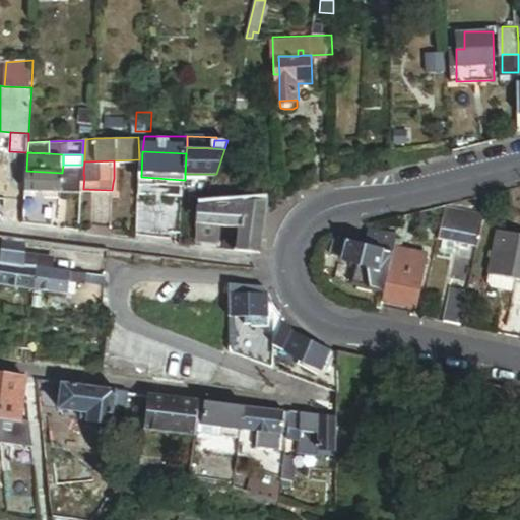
[(63,165),(62,173),(61,191),(67,191),(82,191),(82,188),(81,188),(82,165),(63,165)]
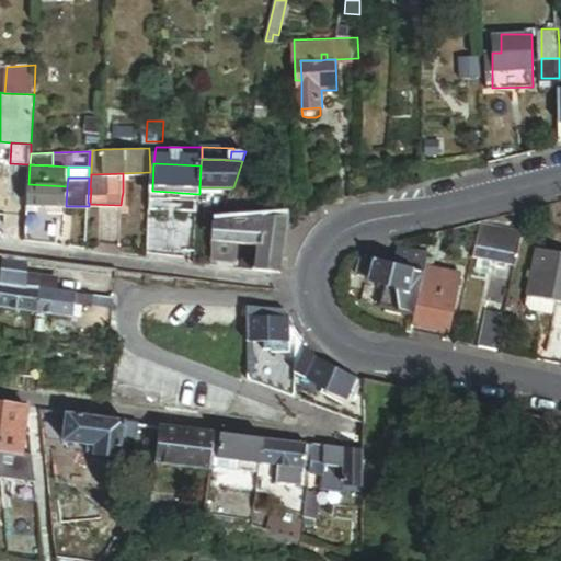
[(29,184),(29,205),(60,206),(66,206),(67,186),(29,184)]
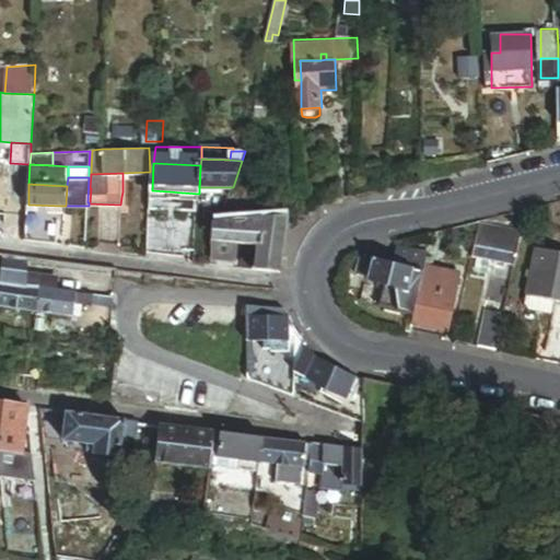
[(170,191),(152,190),(151,207),(168,208),(170,191)]
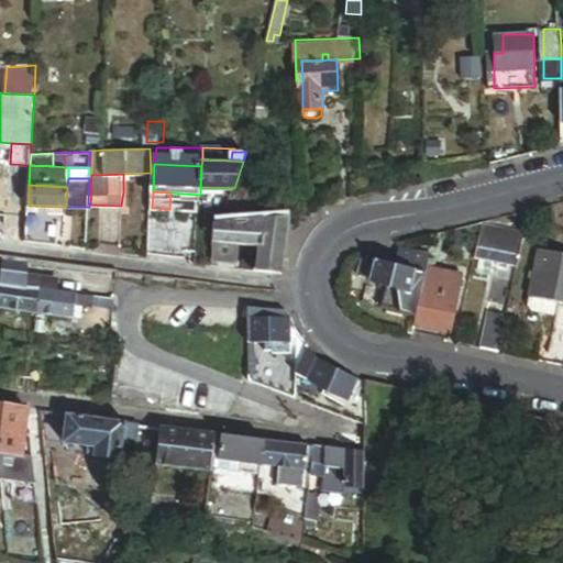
[(183,209),(199,210),(200,195),(183,194),(183,209)]
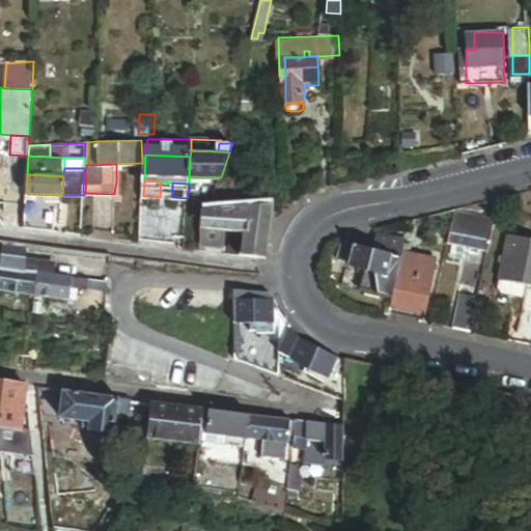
[(26,199),(25,226),(51,229),(51,231),(54,231),(54,229),(56,204),(56,201),(26,199)]
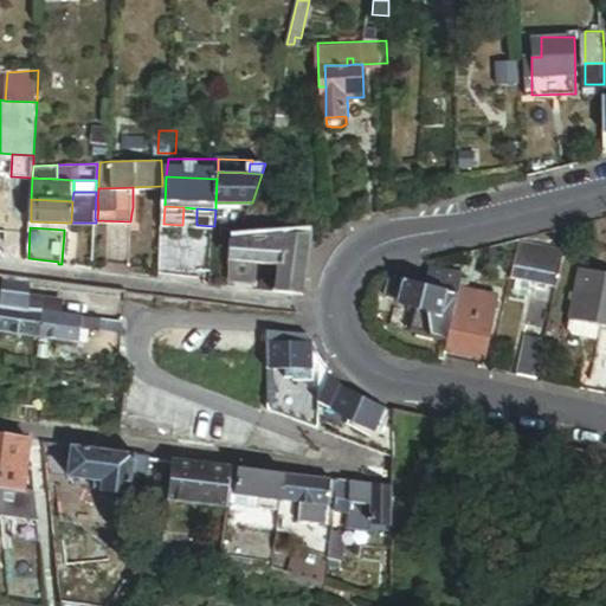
[(162,233),(160,268),(212,270),(213,256),(214,236),(162,233)]
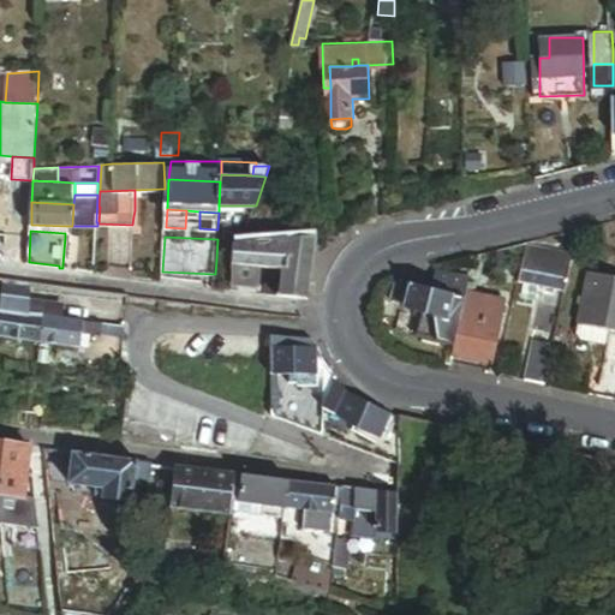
[(280,296),(308,299),(317,237),(288,238),(284,267),(282,281),(280,296)]
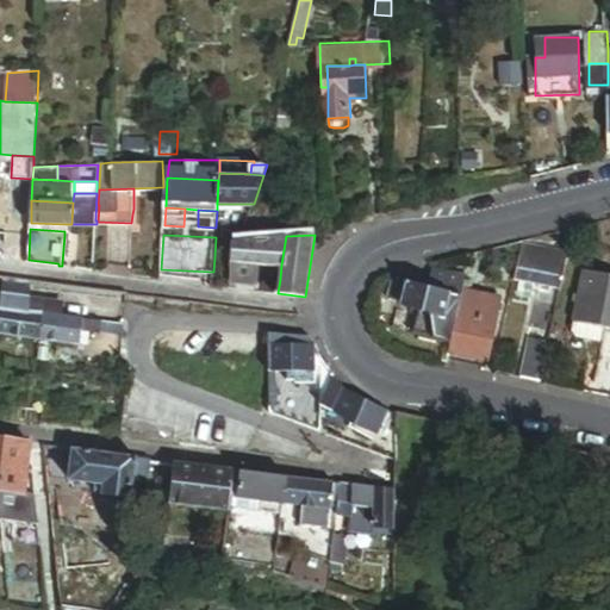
[(281,265),(286,236),(235,238),(231,259),(275,265),(281,265)]
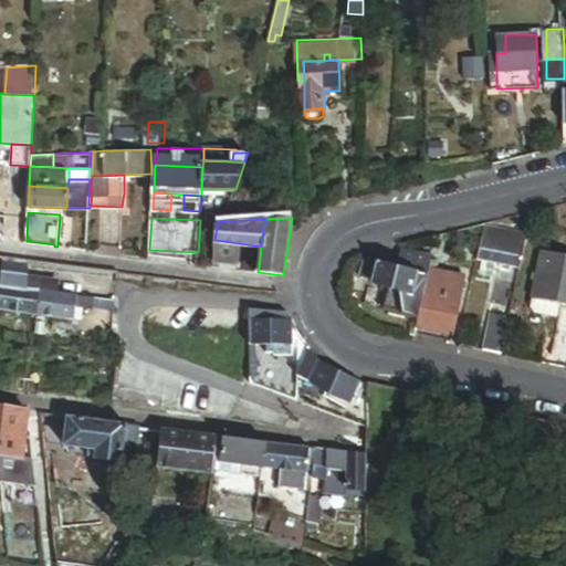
[(530,233),(485,223),(483,237),(527,245),(530,233)]
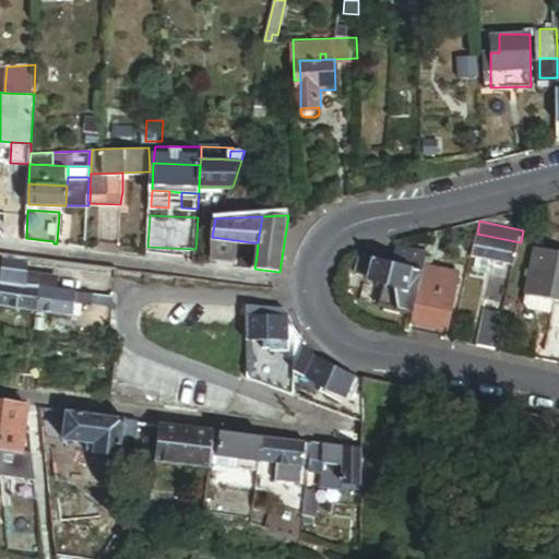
[(516,264),(521,242),(477,234),(473,256),(516,264)]
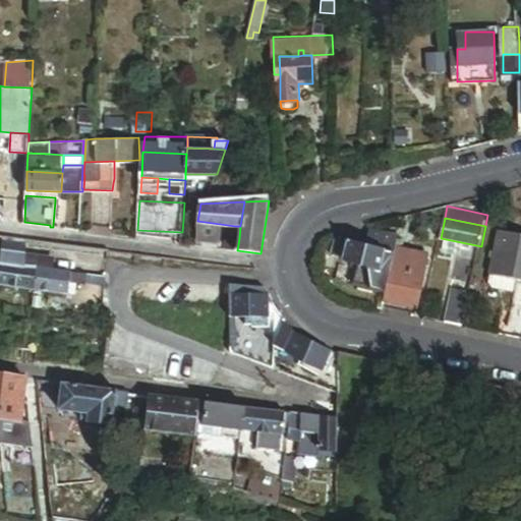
[(183,220),(182,232),(181,243),(191,244),(192,230),(188,229),(189,220),(183,220)]
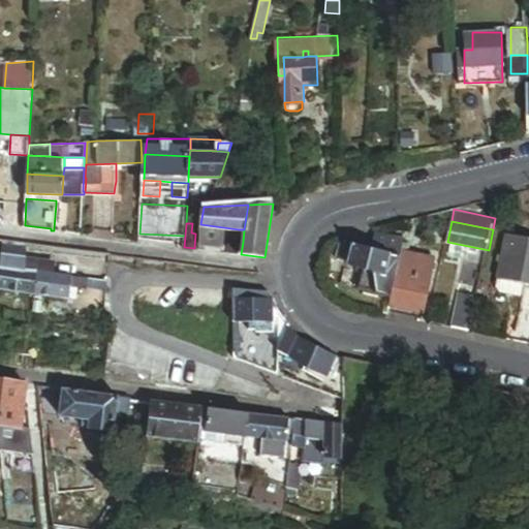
[(419,225),(408,223),(404,240),(404,242),(415,245),(419,225)]
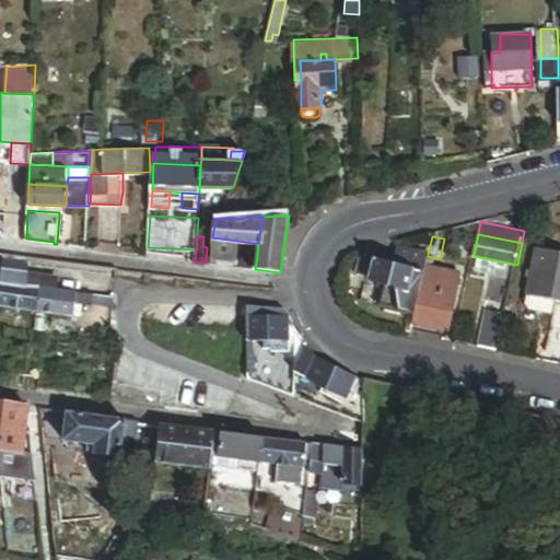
[(253,243),(212,237),(211,264),(218,265),(234,258),(233,266),(243,267),(244,255),(252,249),(253,243)]
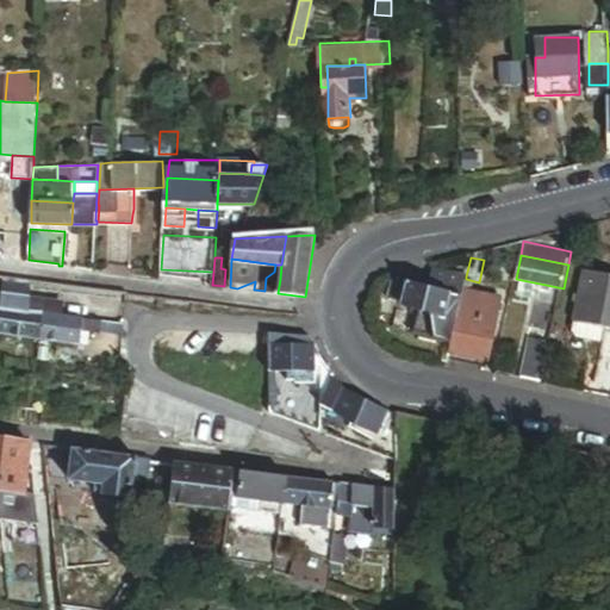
[(280,279),(281,265),(275,265),(274,272),(266,278),(280,279)]
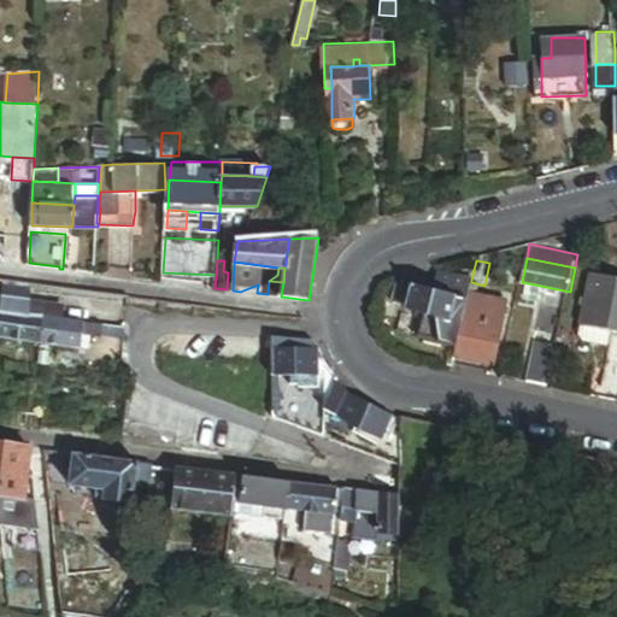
[(471,282),(471,280),(441,271),(436,289),(413,282),(412,287),(401,283),(397,300),(409,304),(407,306),(451,318),(452,317),(463,321),(471,282)]
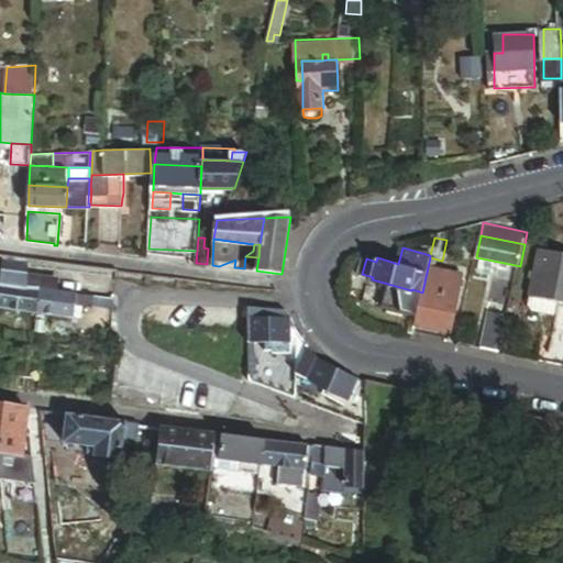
[(562,255),(547,252),(537,297),(561,302),(562,302),(562,255)]
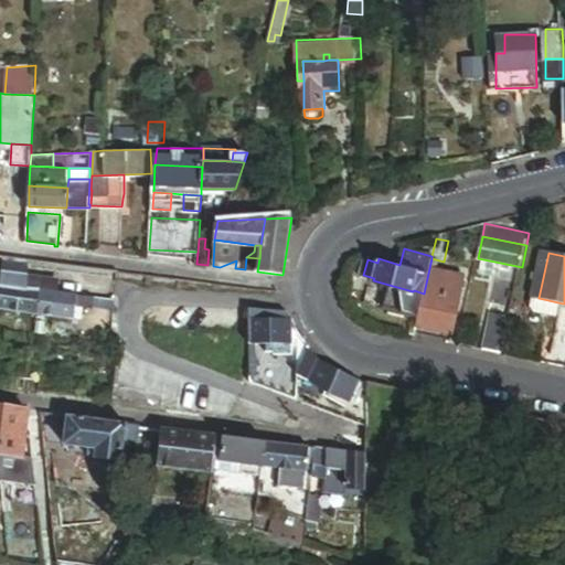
[(30,259),(6,256),(0,291),(0,309),(75,320),(77,306),(85,307),(94,308),(95,306),(115,308),(117,297),(57,288),(59,278),(28,274),(30,259)]
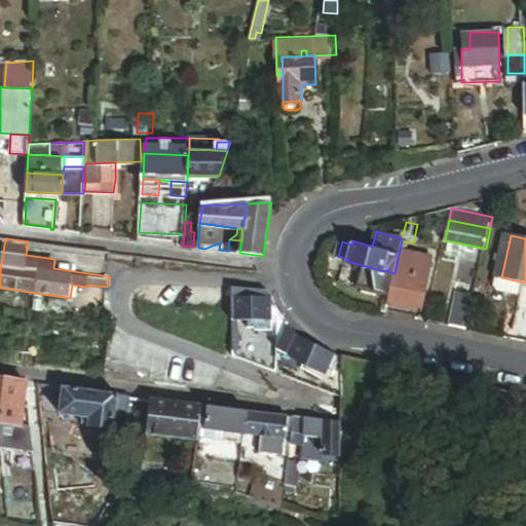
[(239,253),(241,240),(229,239),(228,251),(239,253)]
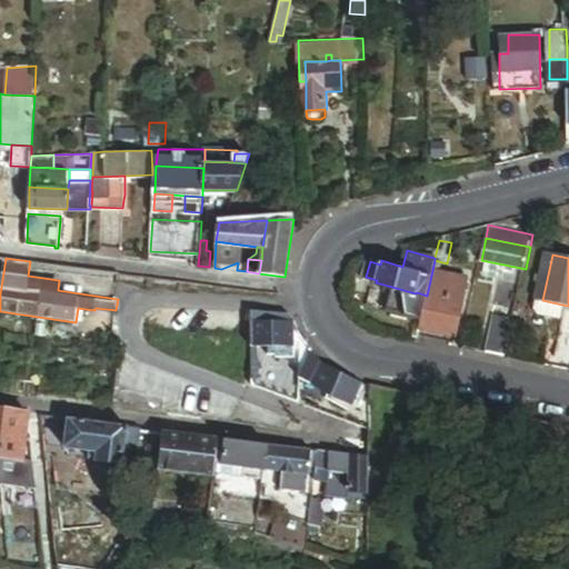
[(435,268),(430,290),(465,297),(469,276),(435,268)]
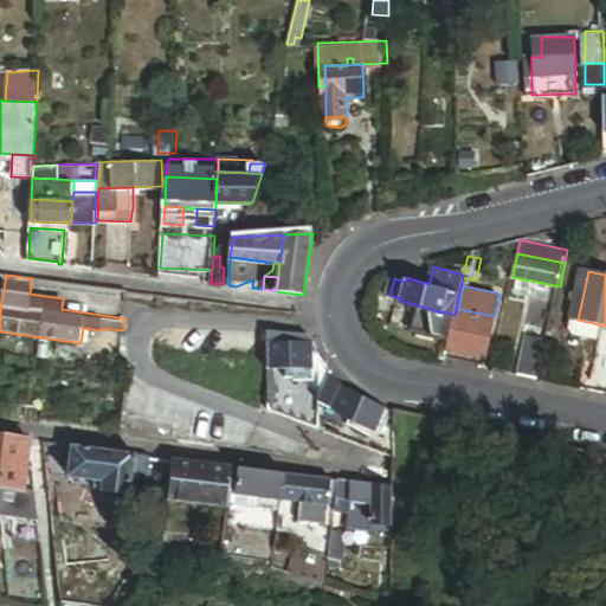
[(495,316),(458,309),(450,348),(487,356),(496,317),(495,316)]
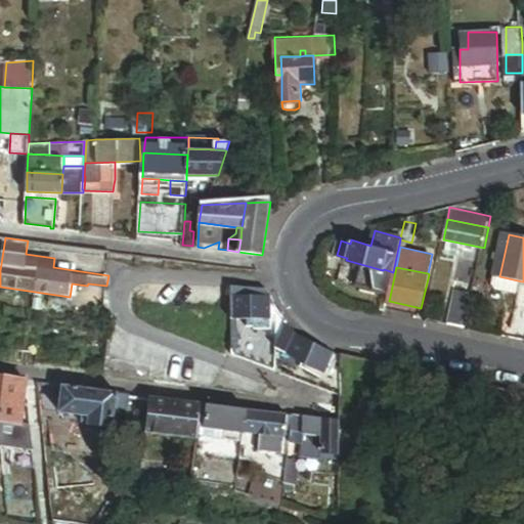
[(519,298),(522,281),(499,276),(496,289),(500,294),(519,298)]
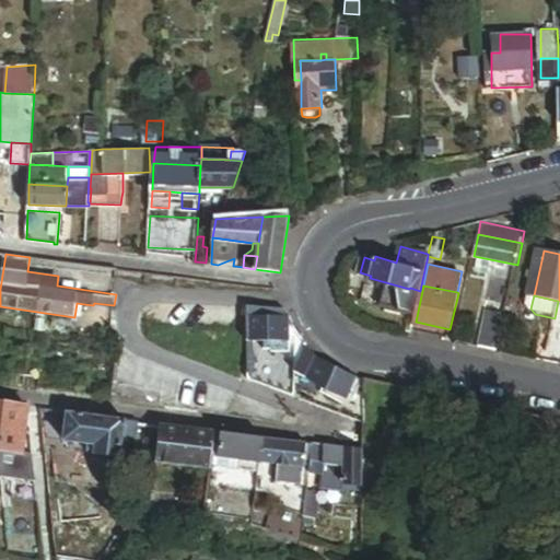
[(83,318),(84,304),(77,303),(74,317),(83,318)]
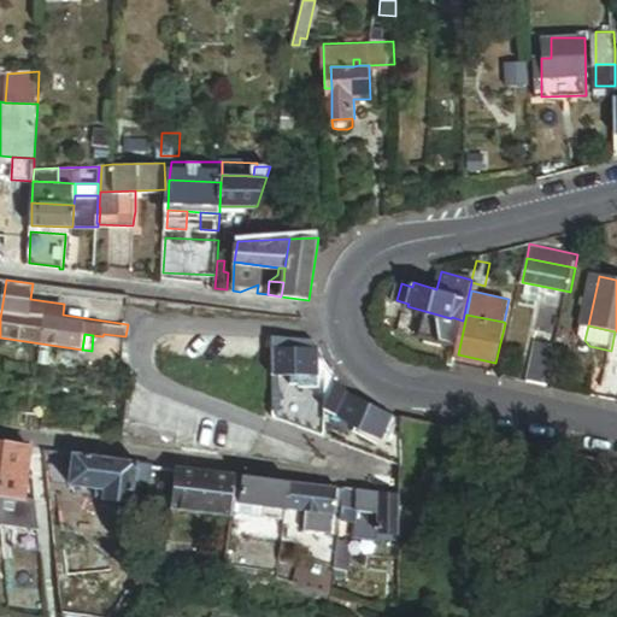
[(313,341),(274,338),(274,348),(319,348),(313,341)]
